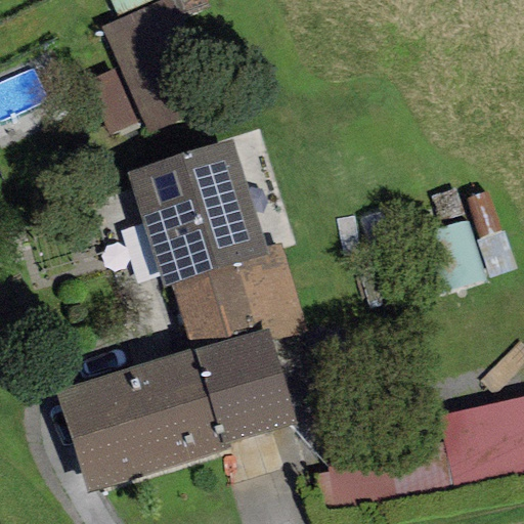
[(142,121),(147,132),(216,100),(169,0),(160,0),(99,28),(118,68),(142,121)]
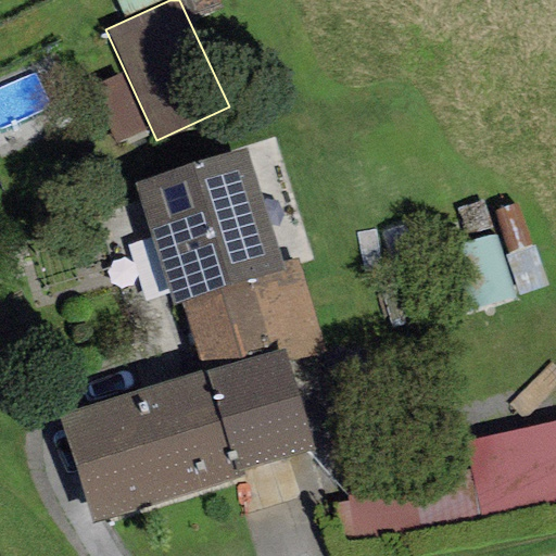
[(117,143),(151,128),(125,72),(91,88),(117,143)]
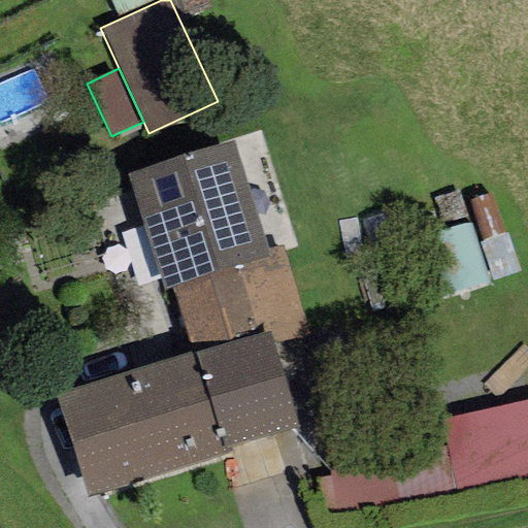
[(234,140),(126,175),(162,291),(171,288),(268,258),(266,250),(234,140)]
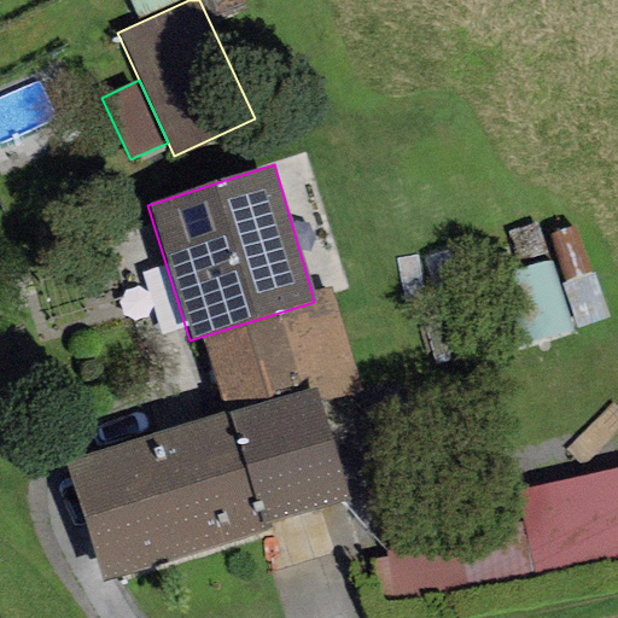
[(330,287),(312,292),(314,302),(200,337),(225,414),(315,388),(320,403),(361,391),(330,287)]
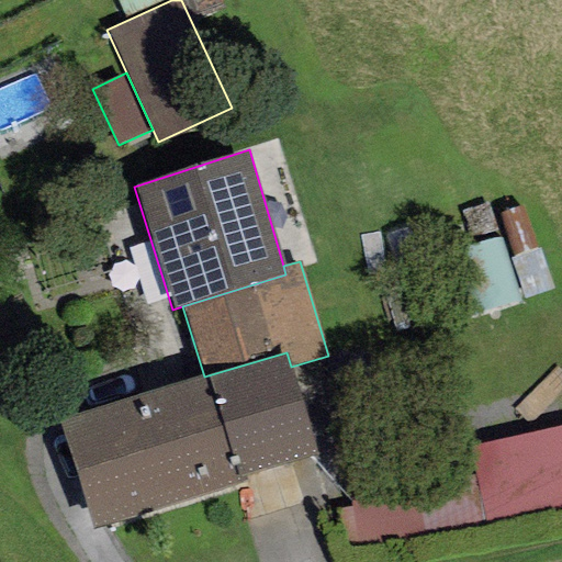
[(204,377),(59,420),(92,529),(247,483),(245,478),(317,456),(291,367),(287,352),(204,377)]
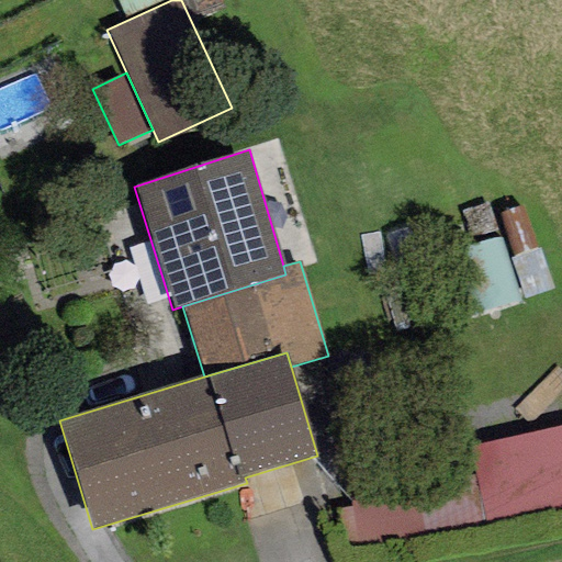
[(561,508),(561,426),(343,469),(358,547),(561,508)]
